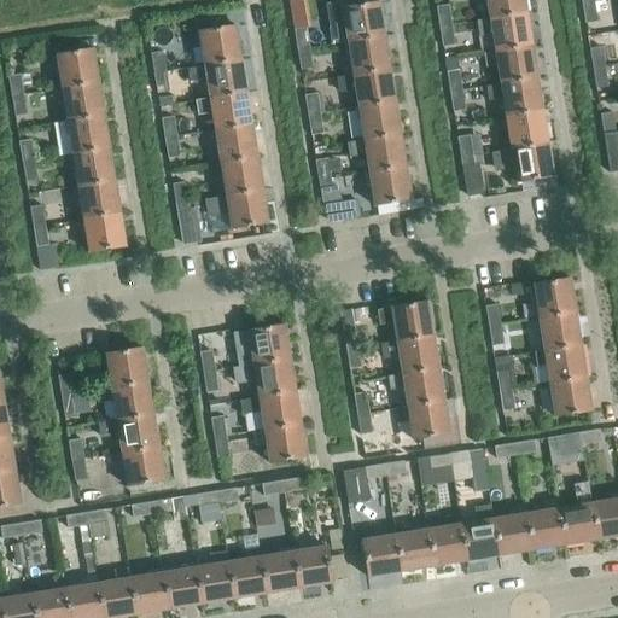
[(385,35),(380,3),(344,7),(343,0),(342,0),(326,3),(330,28),(345,25),(348,41),(385,35)]
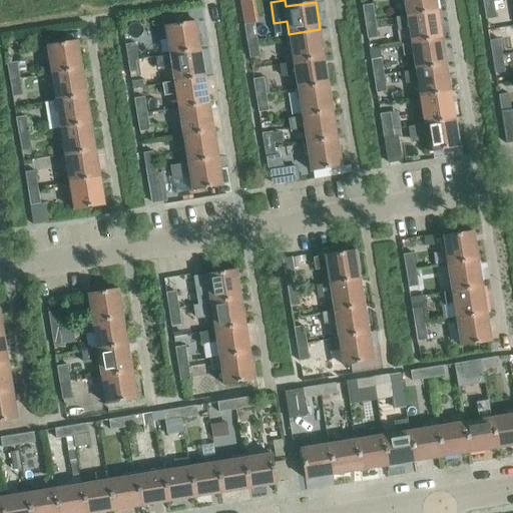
[(438,10),(436,0),(403,0),(406,15),(438,10)]
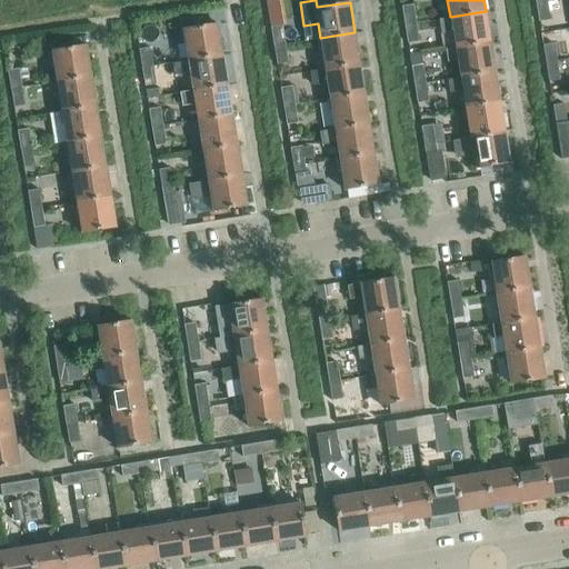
[(550,20),(547,1),(536,2),(539,21),(550,20)]
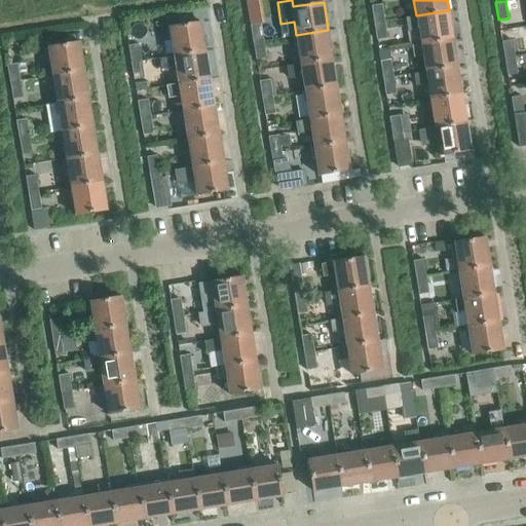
[(384,21),(381,4),(371,5),(373,23),(384,21)]
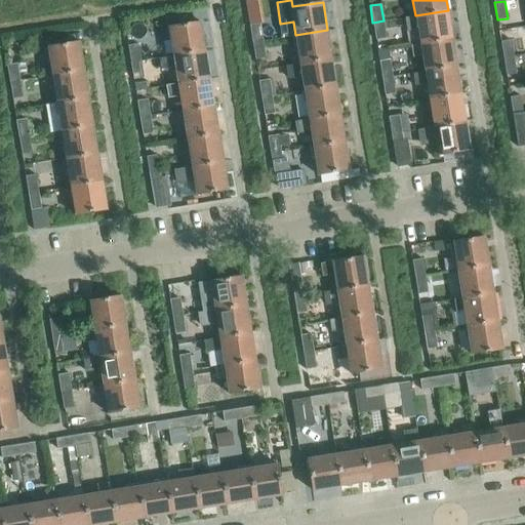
[(452,38),(448,10),(415,15),(420,43),(452,38)]
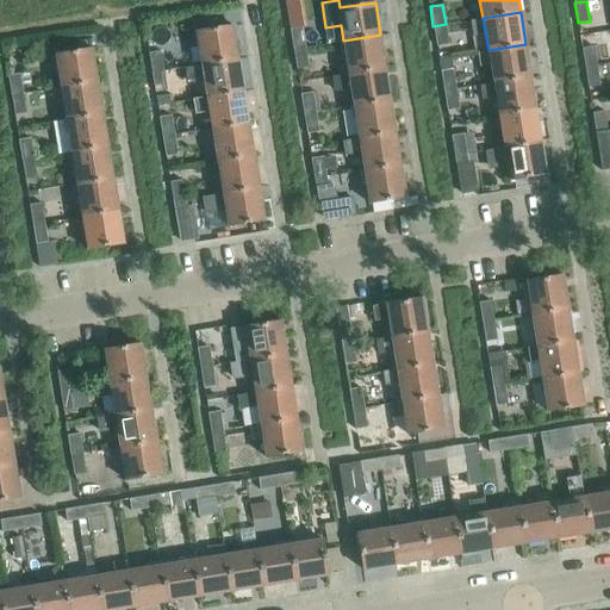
[(448,24),(449,32),(462,31),(460,22),(448,24)]
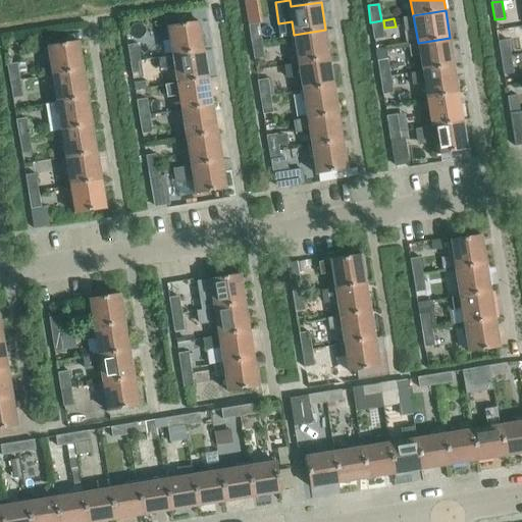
[(383,38),(381,20),(370,22),(373,40),(383,38)]
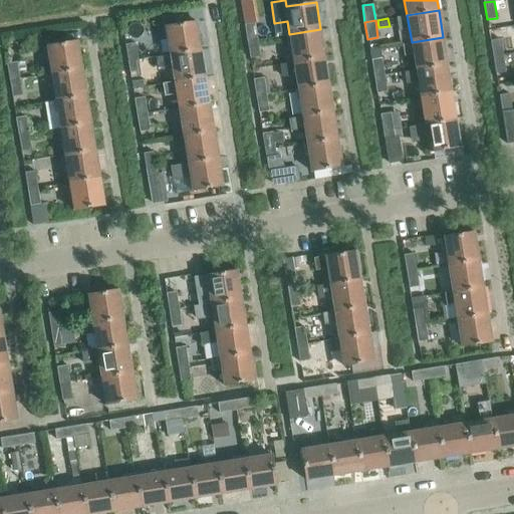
[(201,49),(197,21),(165,26),(170,54),(201,49)]
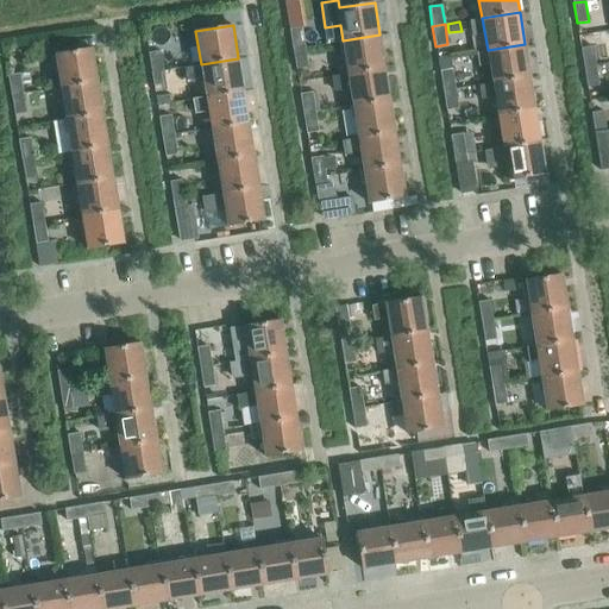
[(305,46),(302,27),(289,30),(293,49),(305,46)]
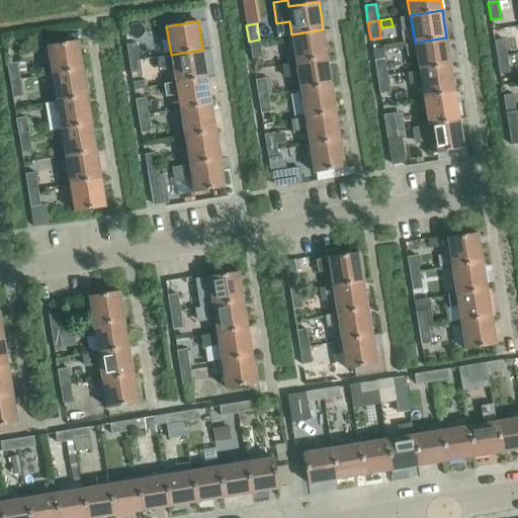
[(328,57),(323,29),(291,34),(295,62),(328,57)]
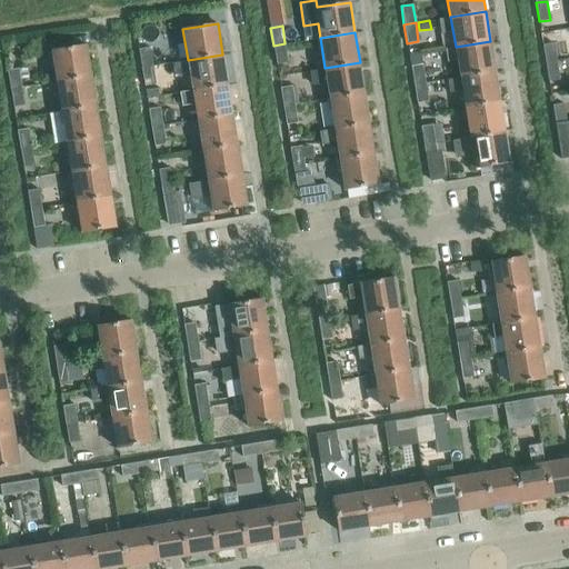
[(496,71),(490,41),(456,47),(445,49),(447,61),(458,60),(460,77),(496,71)]
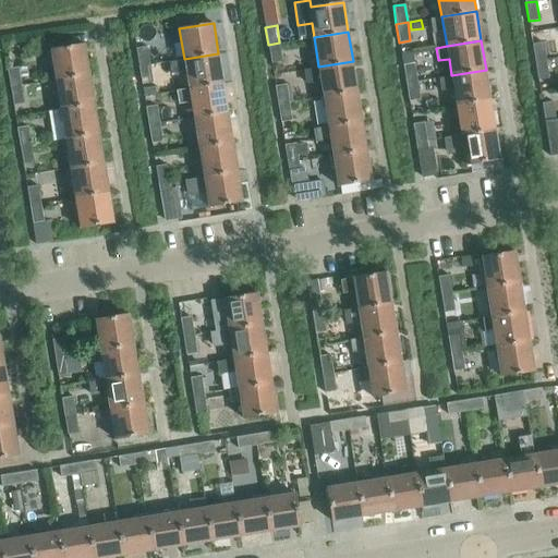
[(282,61),(279,43),(268,45),(271,63),(282,61)]
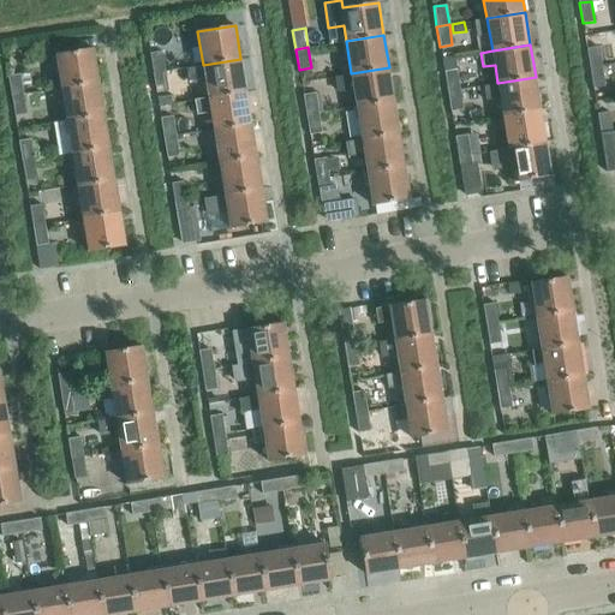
[(100,82),(94,48),(57,54),(61,88),(100,82)]
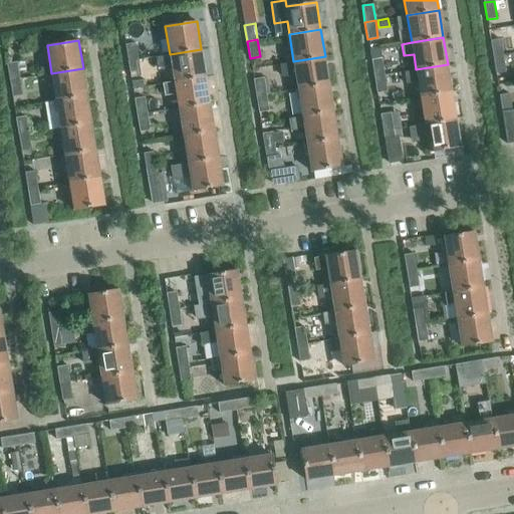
[(491,41),(493,56),(503,55),(501,40),(491,41)]
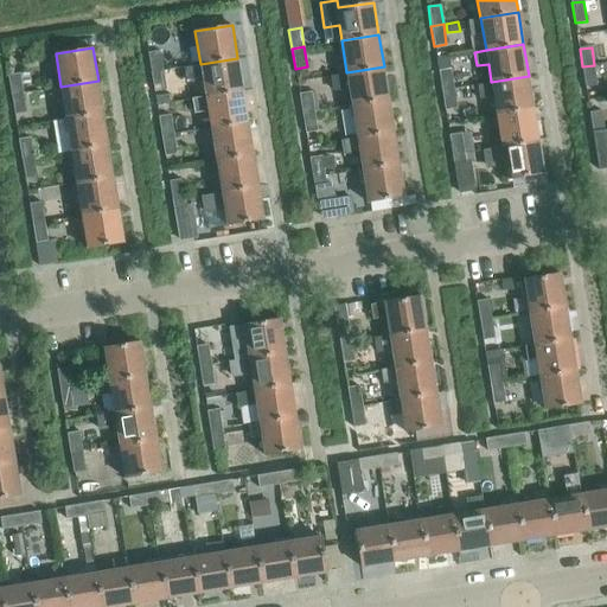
[(163,70),(160,51),(147,52),(151,72),(163,70)]
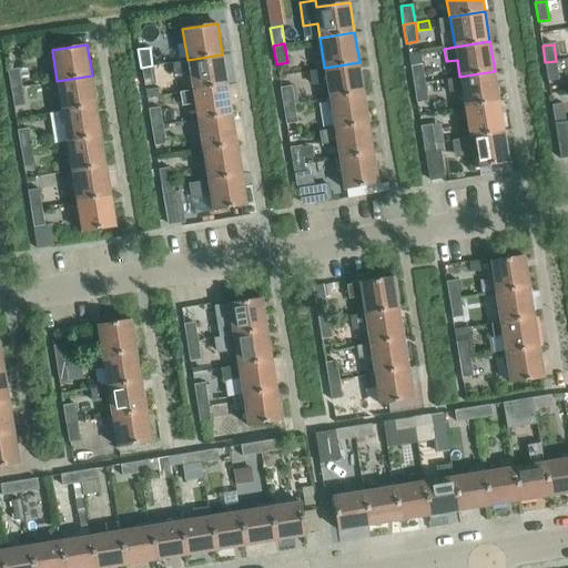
[(227,84),(222,54),(188,60),(192,90),(227,84)]
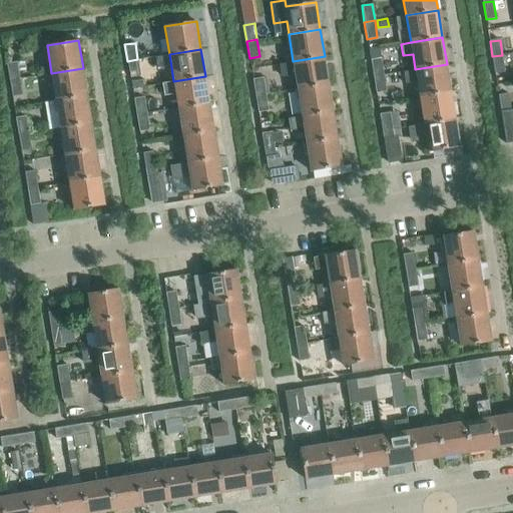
[(505,72),(502,55),(492,57),(494,73),(505,72)]
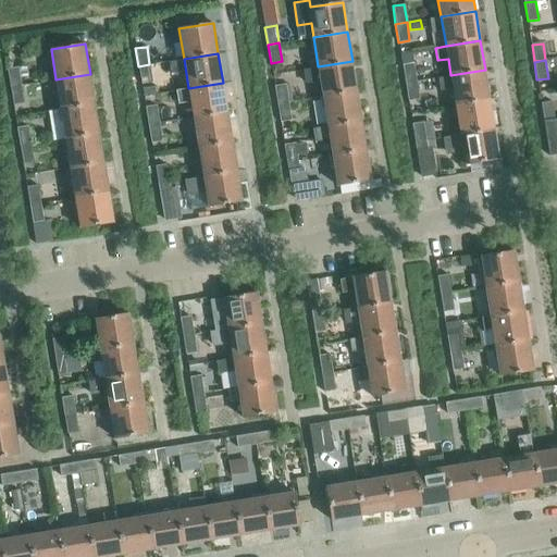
[(357,90),(353,61),(318,66),(318,67),(302,70),(305,84),(320,81),(323,96),(357,90)]
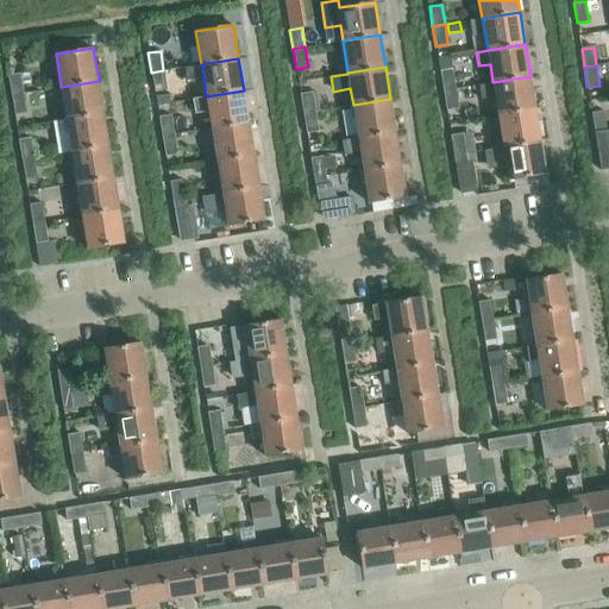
[(456,88),(452,69),(440,70),(444,90),(456,88)]
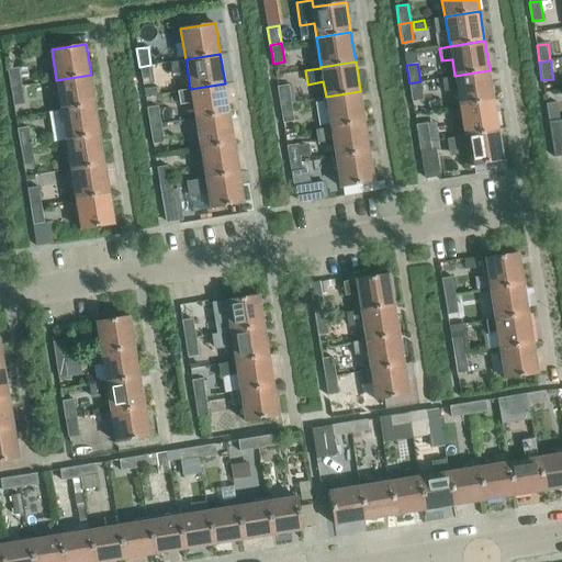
[(154,83),(150,65),(139,67),(143,86),(154,83)]
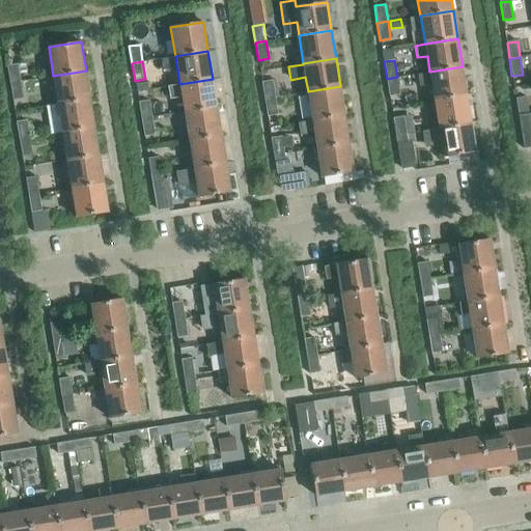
[(20,81),(17,64),(6,65),(9,83),(20,81)]
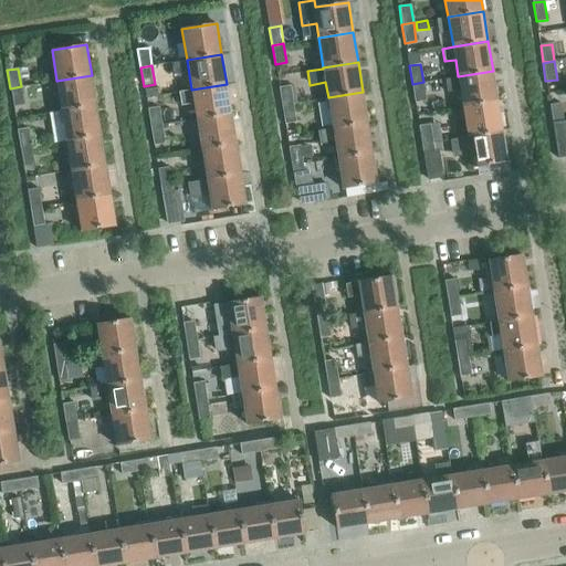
[(498,101),(493,71),(458,76),(446,79),(448,91),(460,90),(462,106),(498,101)]
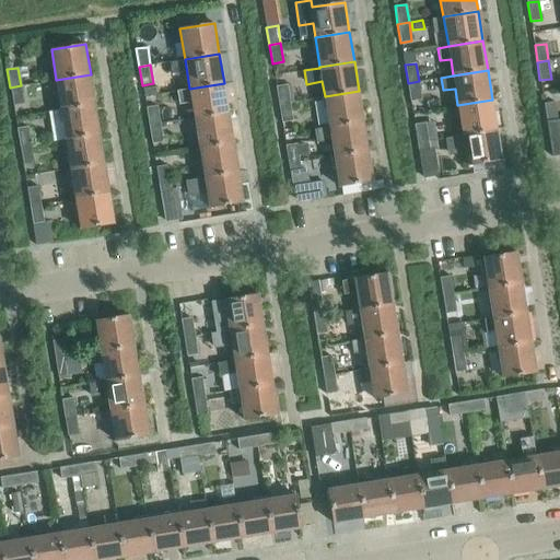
[(95,104),(91,74),(56,80),(43,82),(45,95),(58,93),(61,109),(95,104)]
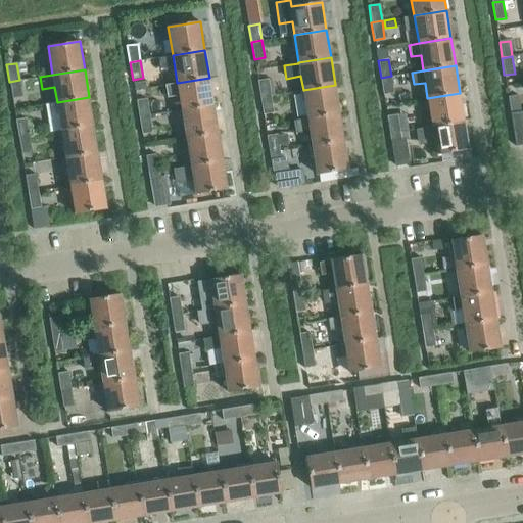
[(393,93),(391,76),(381,78),(383,95),(393,93)]
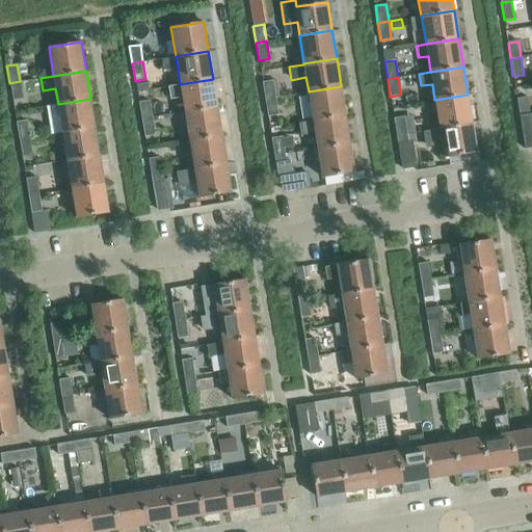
[(217,107),(213,79),(180,84),(168,86),(170,99),(182,97),(185,112),(217,107)]
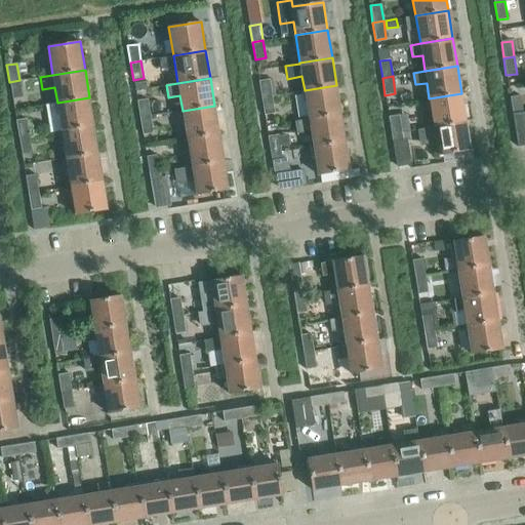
[(272,96),(270,79),(258,81),(261,97),(272,96)]
